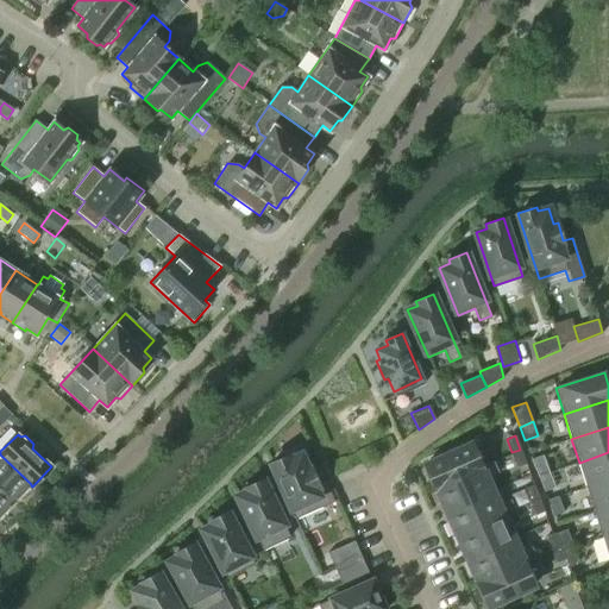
[(437,487),(489,463),(478,440),(426,463),(428,468),(425,470),(431,484),(434,483),(437,487)]
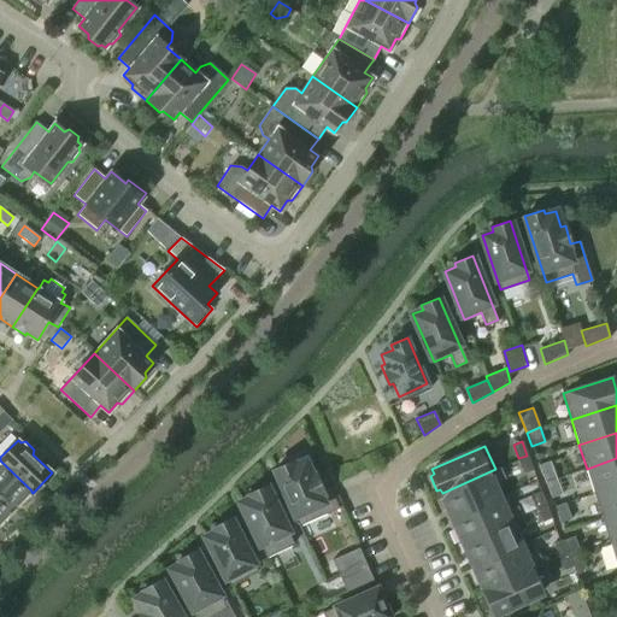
[(527,456),(518,458),(524,472),(533,469),(527,456)]
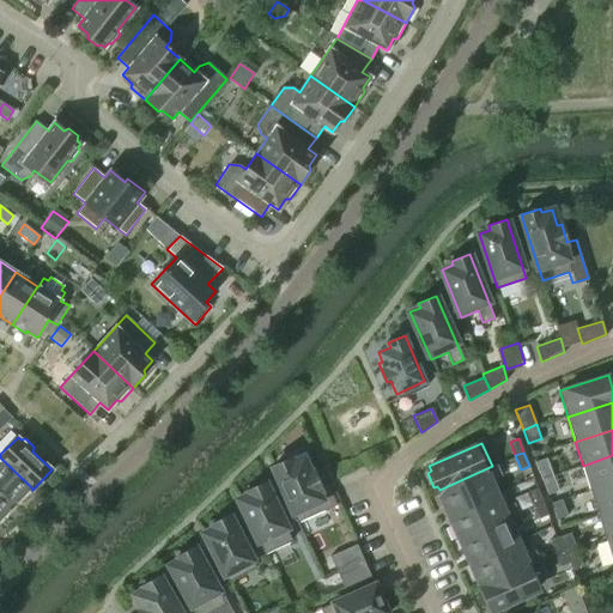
[(612,481),(612,455),(583,466),(590,490),(612,481)]
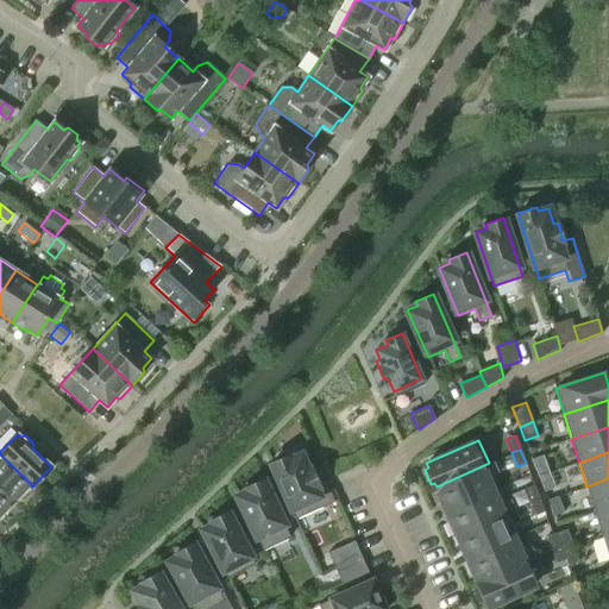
[(538,475),(551,470),(545,453),(532,459),(538,475)]
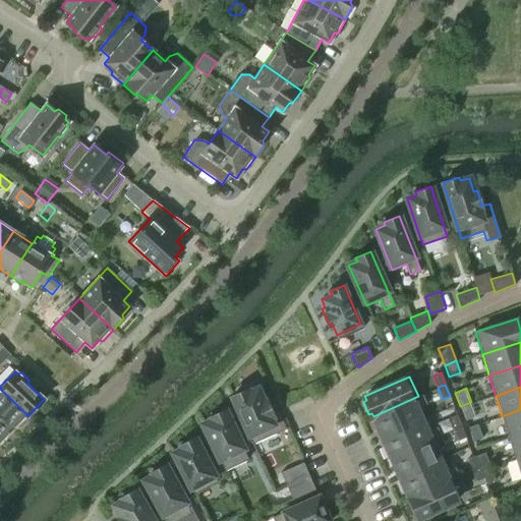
[(0,419),(12,430),(26,415),(26,414),(0,389),(0,419)]
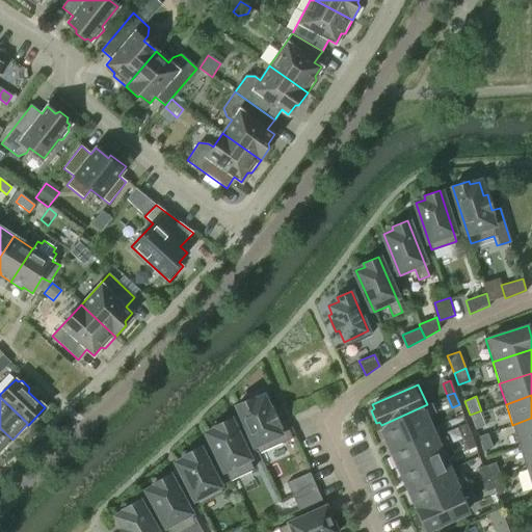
[(259,453),(292,437),(285,421),(280,424),(272,408),(269,410),(263,397),(254,401),(251,397),(237,404),(259,453)]
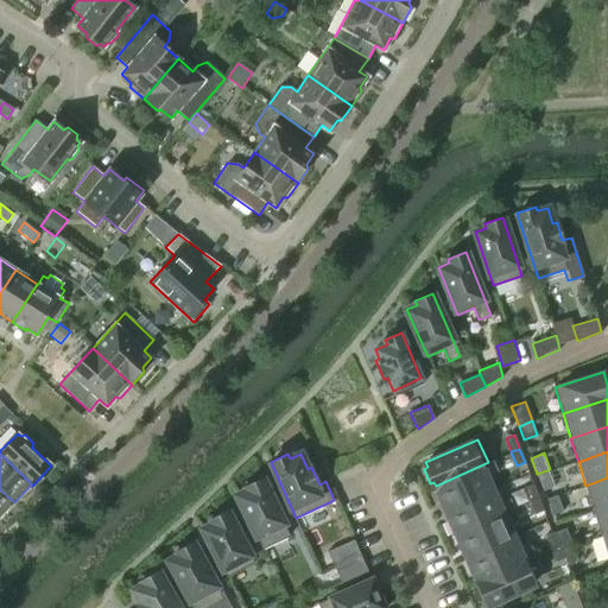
[(488,462),(436,486),(447,511),(495,489),(496,489),(491,476),(499,473),(493,460),(488,462)]
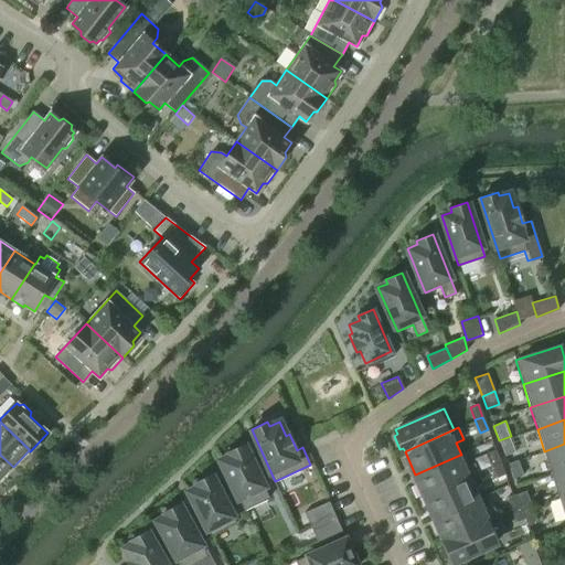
[(516,450),(511,436),(499,440),(504,456),(516,450)]
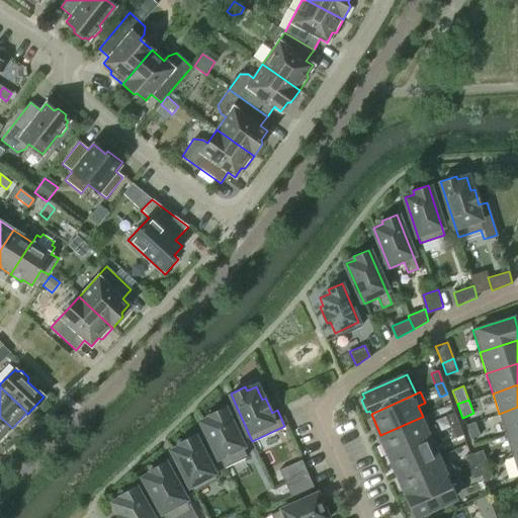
[(201,422),(224,467),(247,456),(224,407),(208,414),(210,418),(201,422)]
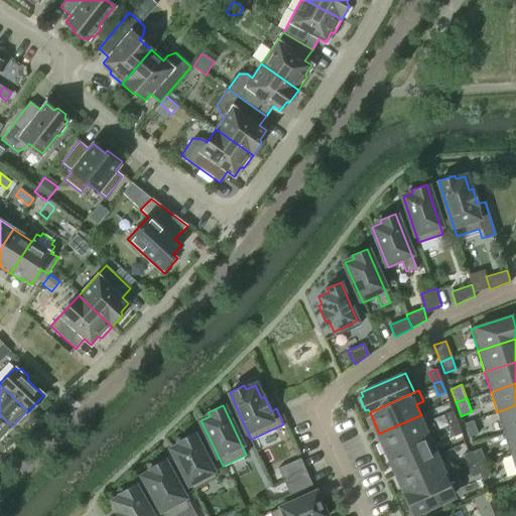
[(515,405),(497,412),(503,432),(515,427),(515,405)]
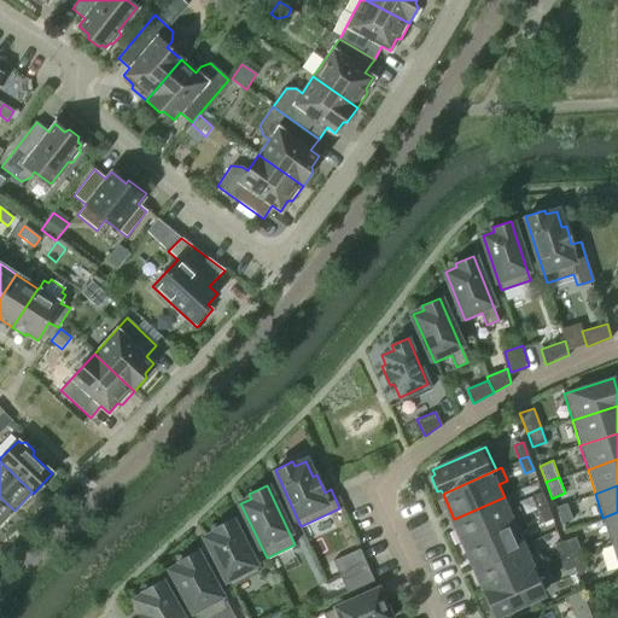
[(538,508),(547,506),(542,491),(532,495),(538,508)]
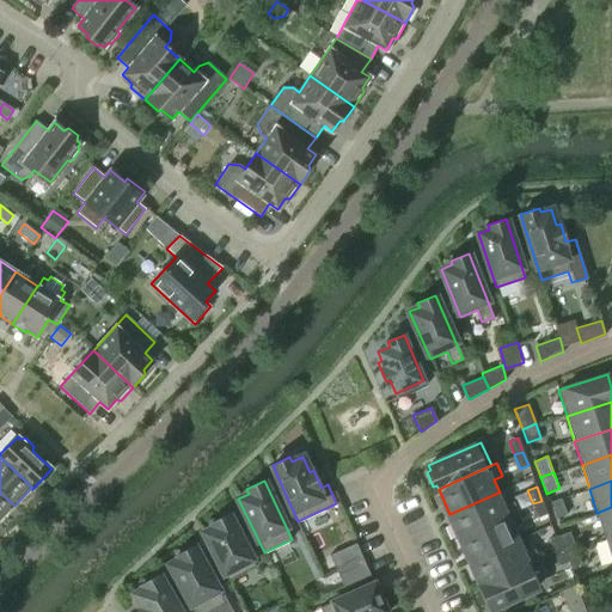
[(0,519),(14,506),(0,493),(0,519)]
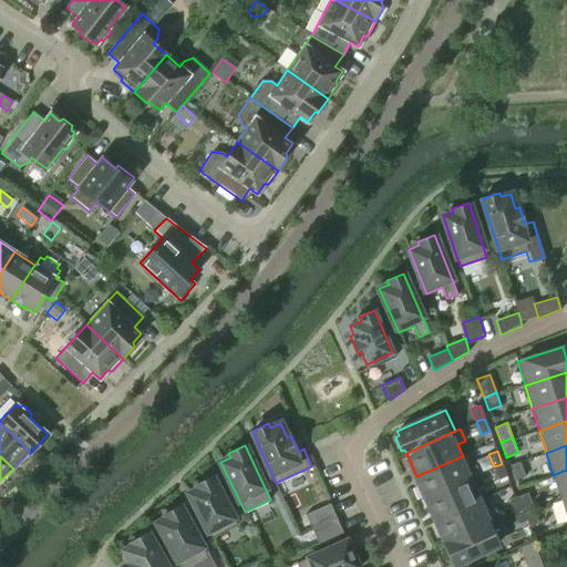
[(467,468),(462,456),(416,476),(426,498),(480,475),(476,465),(467,468)]
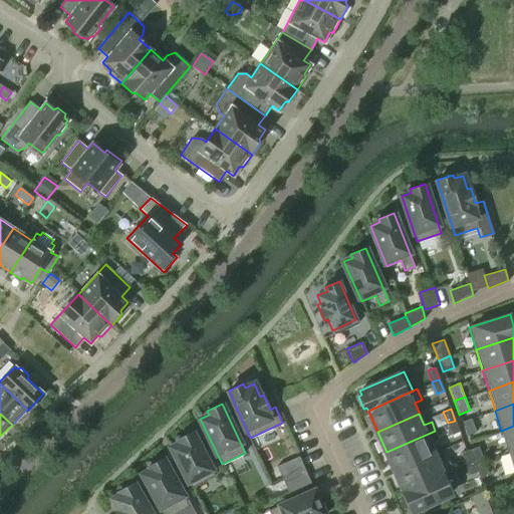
[(478,431),(473,418),(462,422),(467,435),(478,431)]
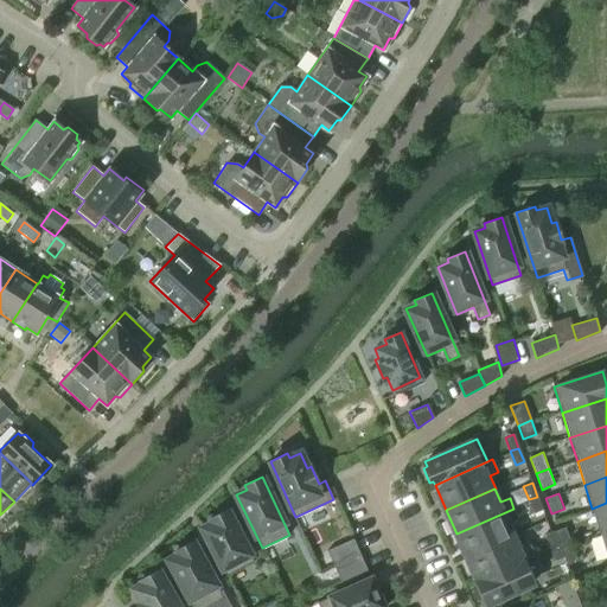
[(537,497),(529,499),(534,513),(542,510),(537,497)]
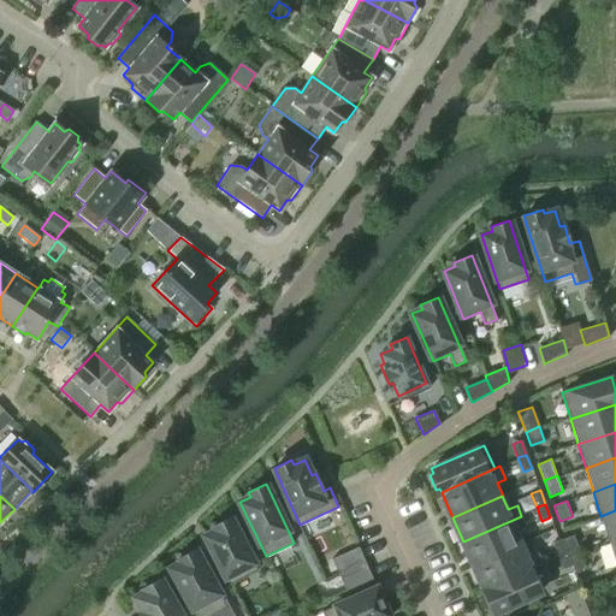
[(615,538),(615,510),(600,516),(609,542),(615,538)]
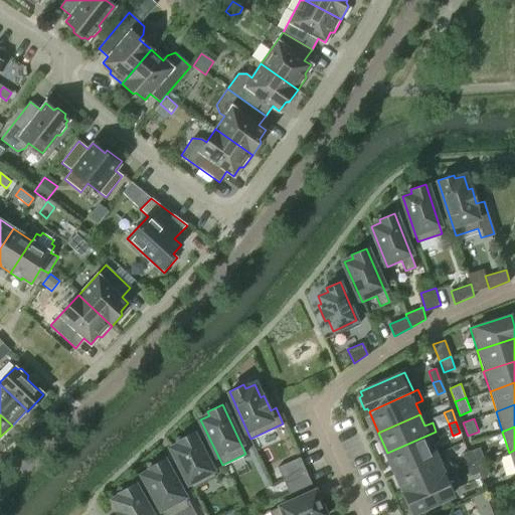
[(440,441),(436,432),(387,453),(396,473),(438,454),(433,444),(440,441)]
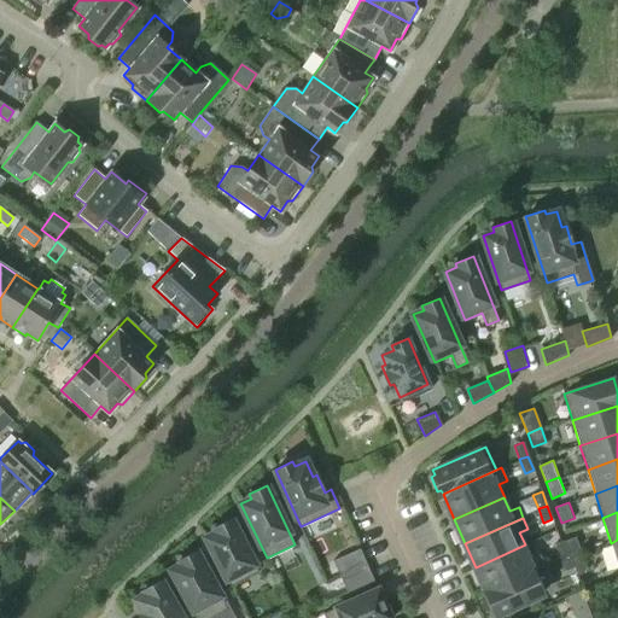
[(205,537),(231,586),(258,571),(231,519),(214,528),(216,532),(205,537)]
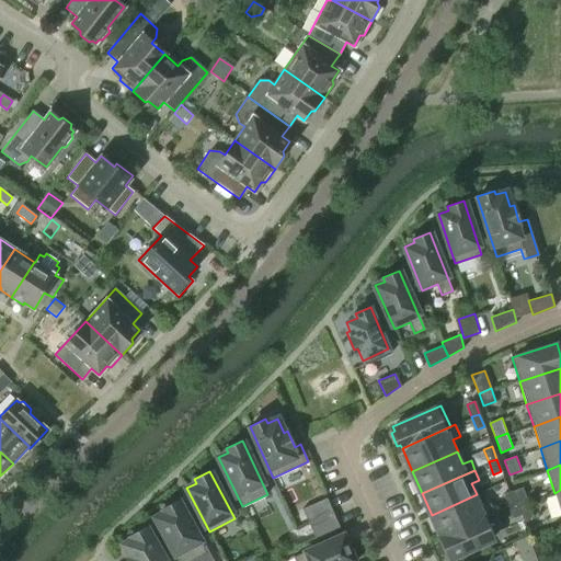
[(512,492),(516,503),(517,505),(527,502),(522,488),(512,492)]
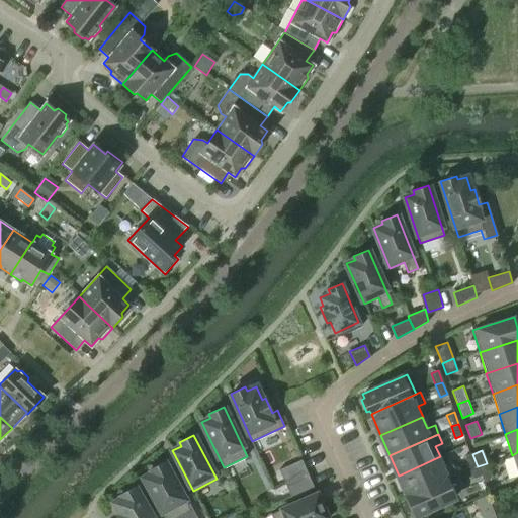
[(477,464),(472,454),(472,453),(465,456),(469,467),(477,464)]
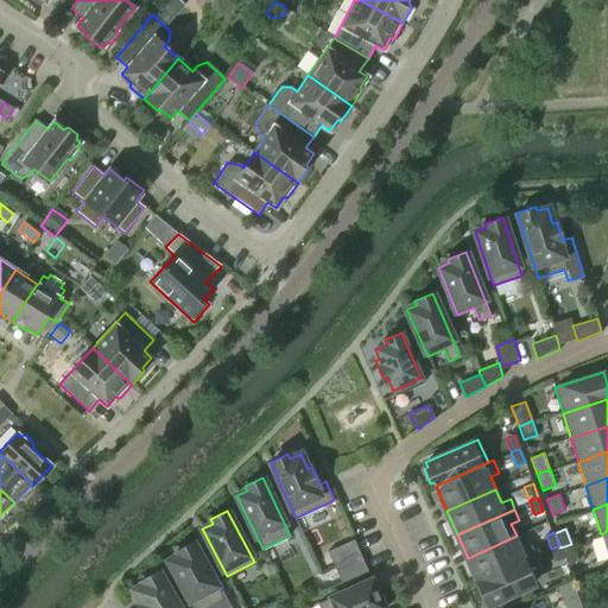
[(523,549),(517,536),(468,558),(479,581),(523,562),(536,556),(531,545),(523,549)]
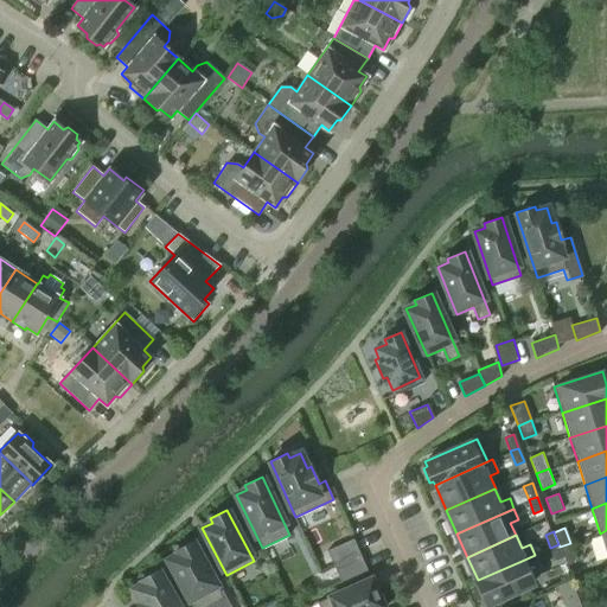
[(333,566),(359,554),(352,538),(326,550),(333,566)]
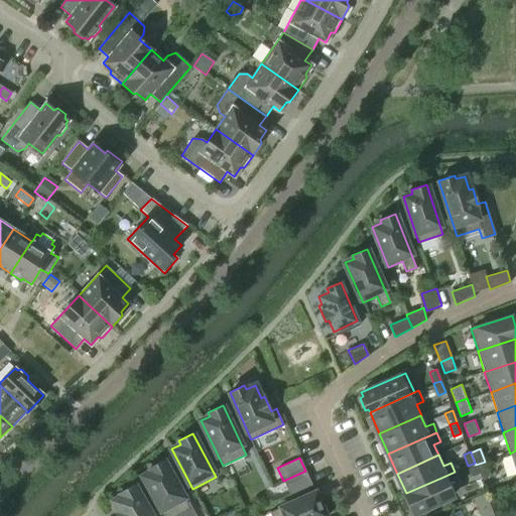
[(151,471),(142,476),(164,515),(195,515),(197,515),(188,501),(186,502),(163,460),(149,468),(151,471)]
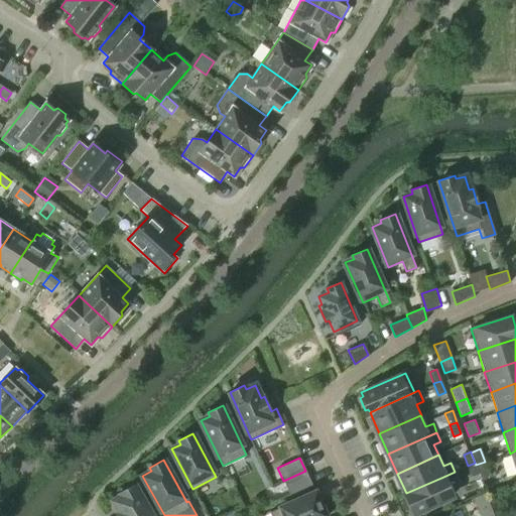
[(490,476),(485,462),(476,465),(480,474),(482,479),(490,476)]
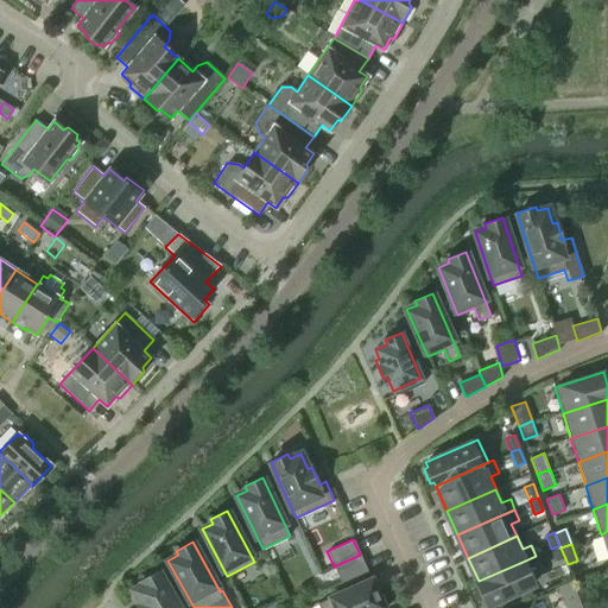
[(559,545),(551,549),(556,562),(565,558),(561,548),(559,545)]
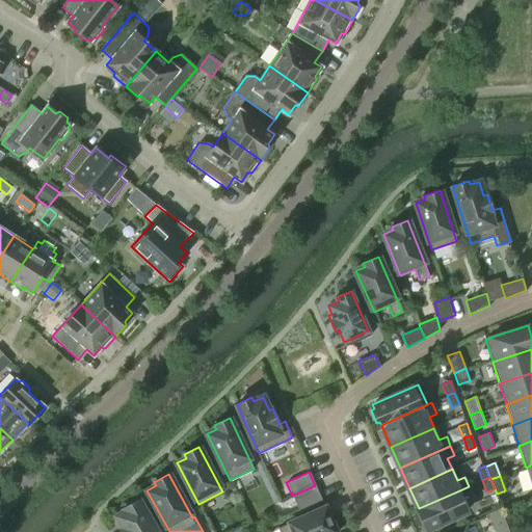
[(315,485),(292,496),(298,509),(321,499),(315,485)]
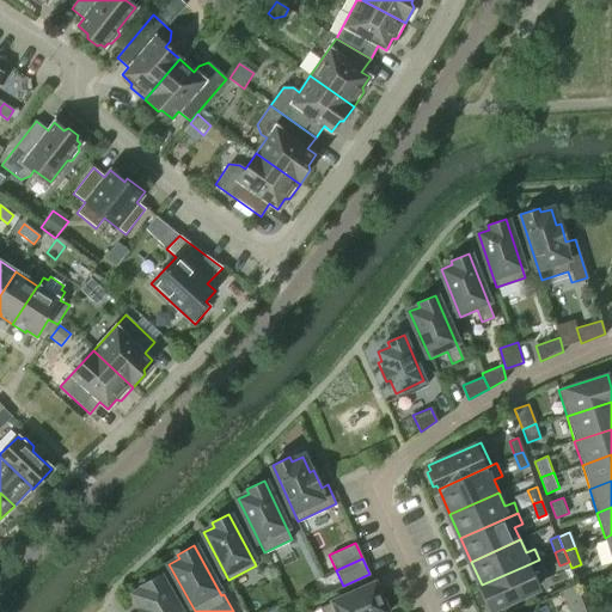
[(526,565),(482,585),(483,588),(479,591),(485,605),(489,603),(491,609),(537,588),(526,565)]
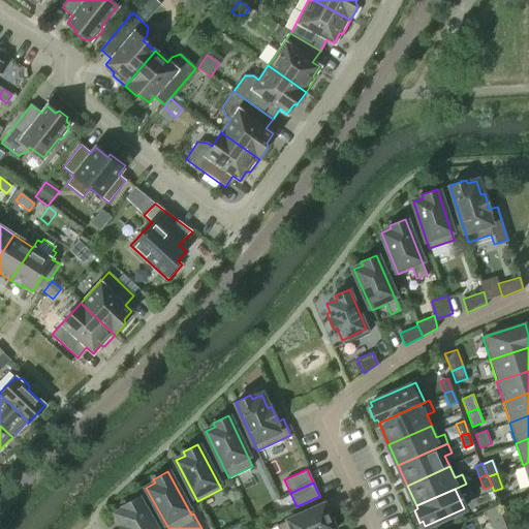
[(155,528),(137,497),(123,505),(125,508),(116,514),(123,526),(120,528),(155,528)]
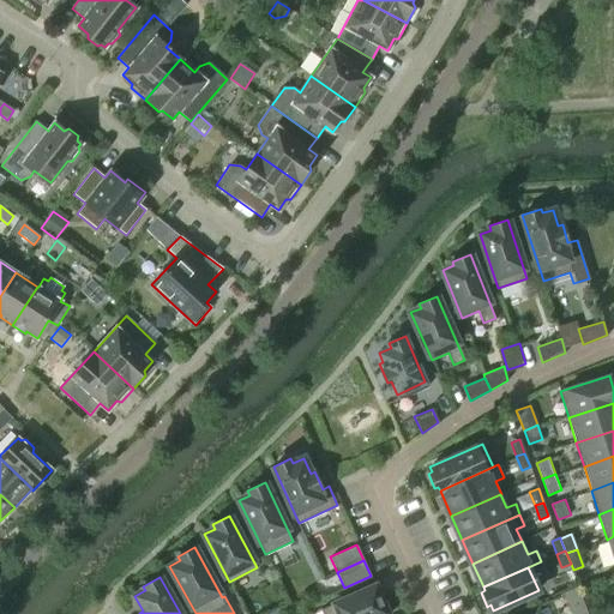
[(385,613),(391,612),(384,594),(379,596),(374,585),(320,609),(323,613),(385,613)]
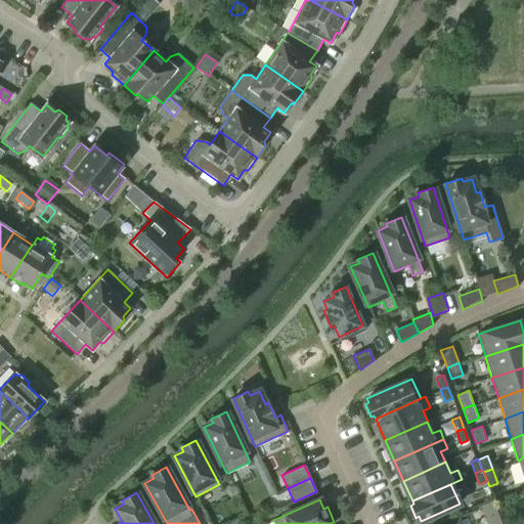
[(494,506),(484,510),(490,523),(500,519),(494,506)]
